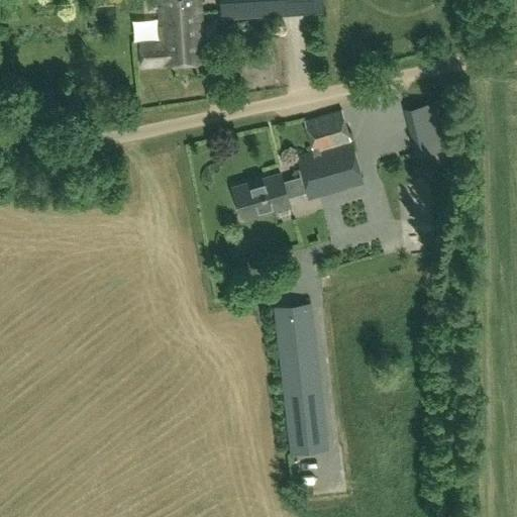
[(139,43),(141,65),(164,64),(204,61),(199,0),(159,0),(162,37),(157,38),(158,42),(139,43)]
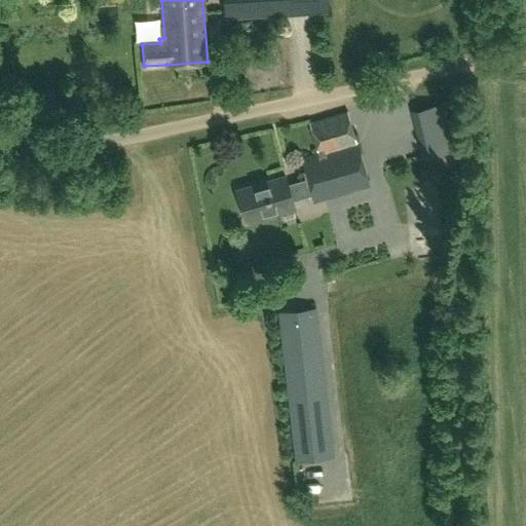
[(328,12),(327,0),(223,0),(224,19),(328,12)]
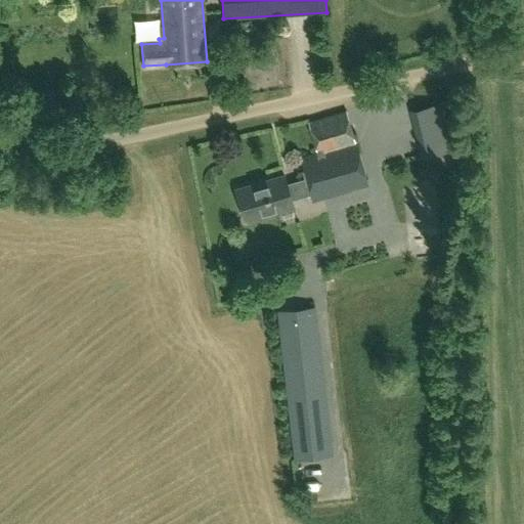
[(220,38),(235,37),(234,25),(220,26),(220,38)]
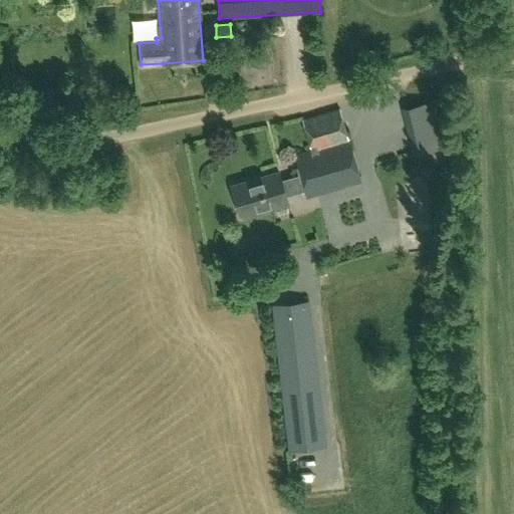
[(439,98),(434,99),(401,108),(413,156),(446,147),(436,108),(442,106),(439,98)]
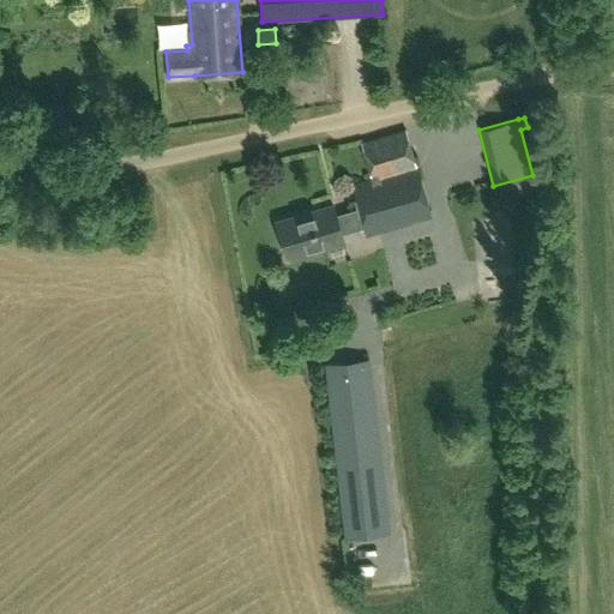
[(360,209),(365,227),(367,235),(433,216),(407,128),(361,142),(372,179),(353,185),(360,209)]
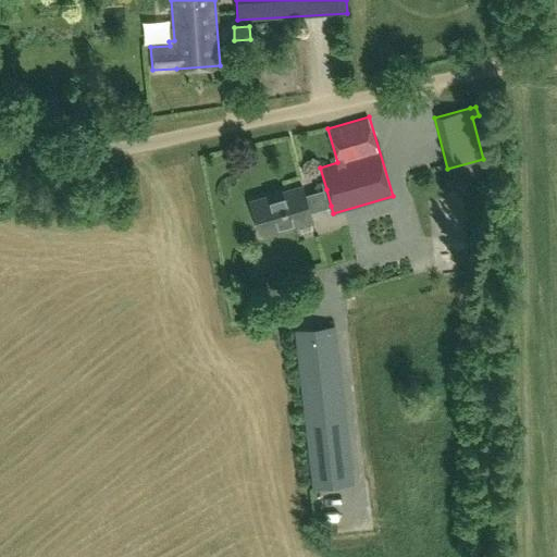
[(331,206),(326,189),(306,195),(302,186),(250,201),(260,235),(312,220),(310,211),(331,206)]
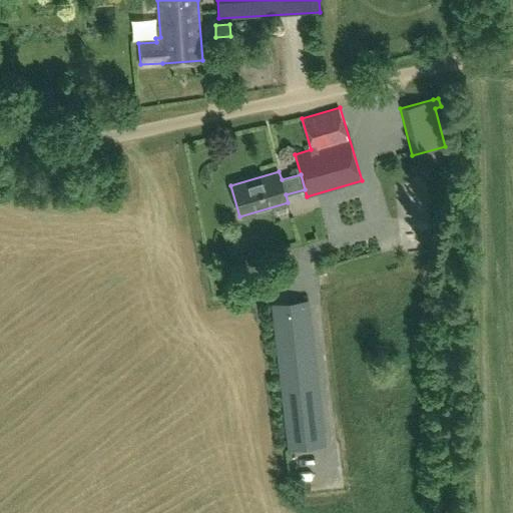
[(318,202),(320,235),(339,234),(337,193),(328,193),(329,201),(318,202)]
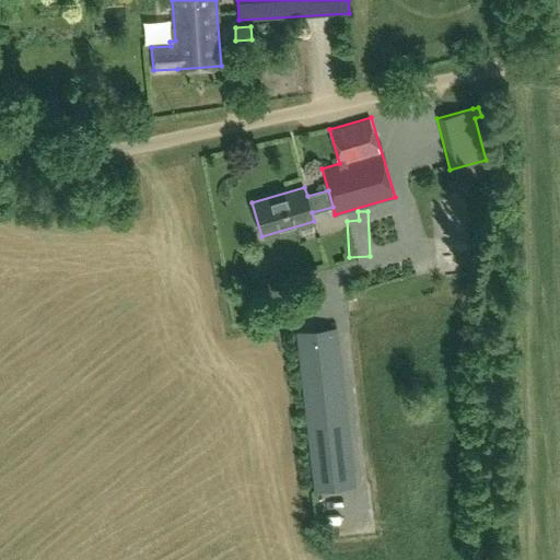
[(441,258),(441,271),(465,271),(465,258),(441,258)]
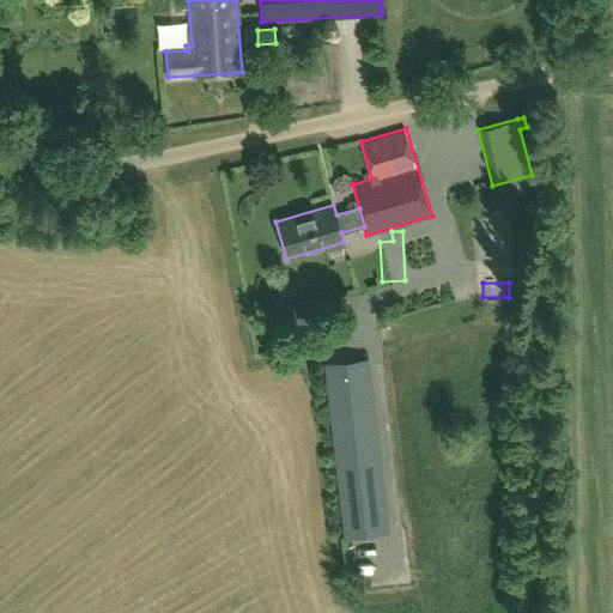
[(345,536),(388,532),(368,360),(326,365),(345,536)]
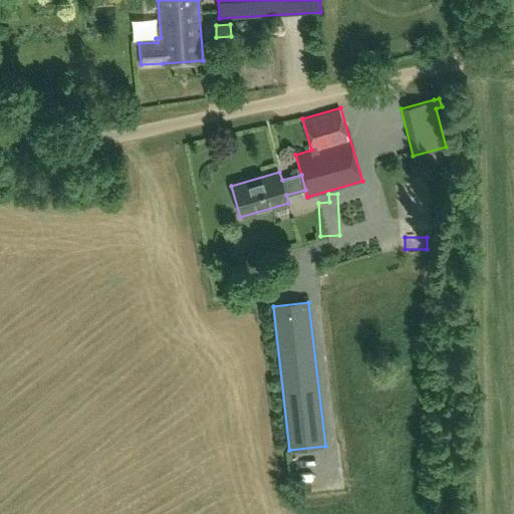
All buildings are outlined.
